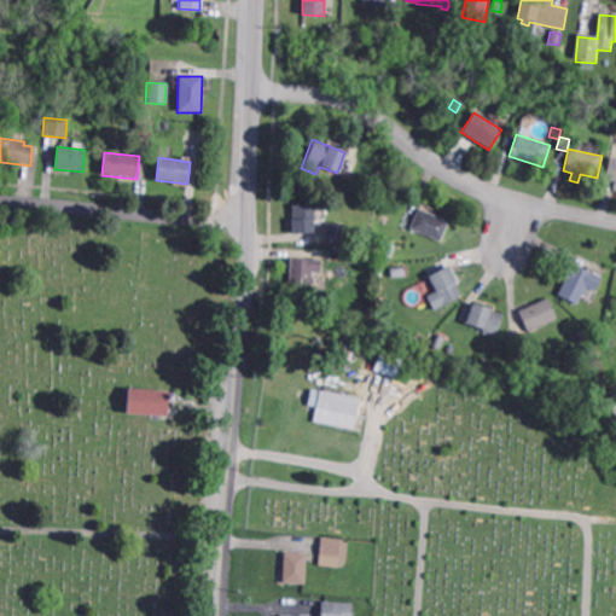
[(615,193),(612,193),(615,182),(604,181),(610,158),(615,158),(615,193)]
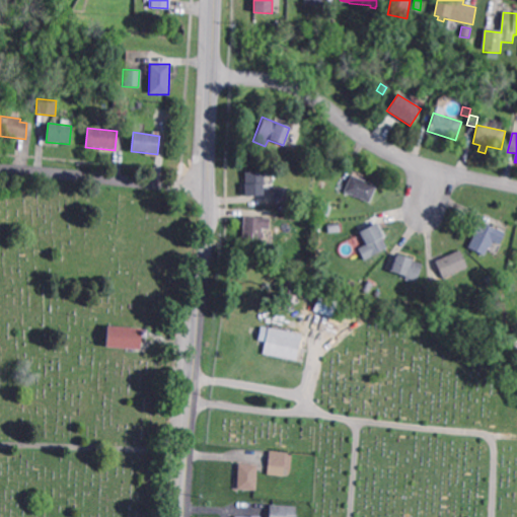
[(291,144),(286,142),(290,135),(295,137),(291,144)]
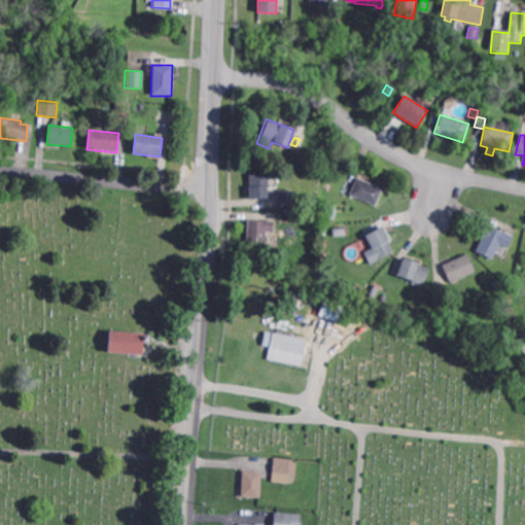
[(249,200),(247,175),(267,174),(268,199),(249,200)]
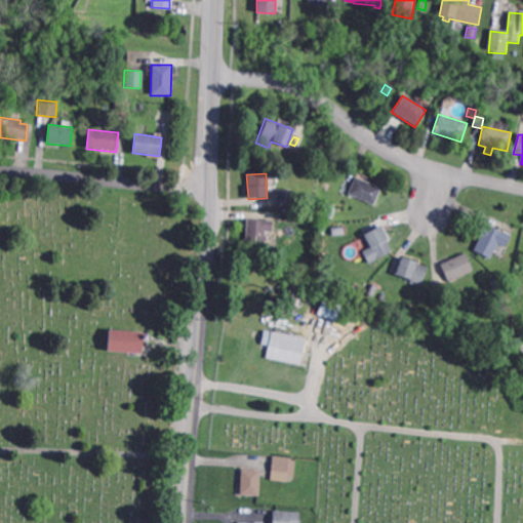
[(373,205),(348,194),(355,177),(381,189),(373,205)]
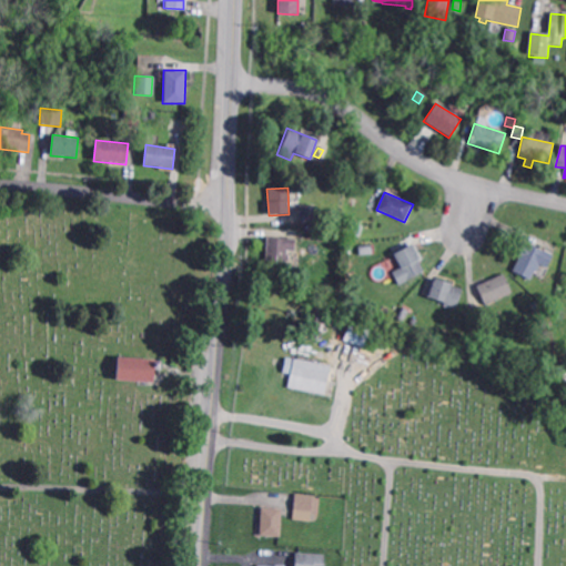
[(300,224),(299,209),(316,208),(317,223),(300,224)]
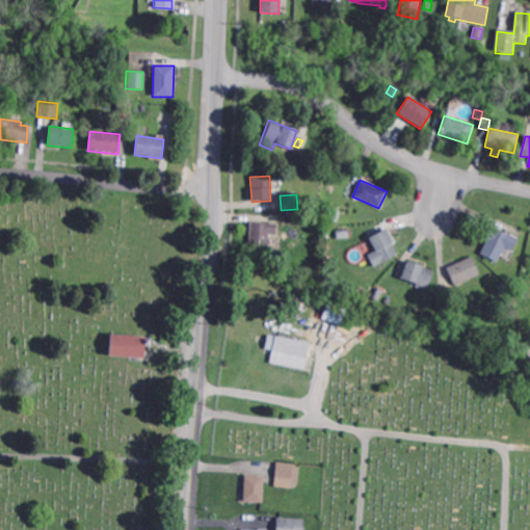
[(273,234),(267,234),(267,238),(269,238),(269,243),(266,243),(266,248),(247,248),(248,221),(273,222),(273,234)]
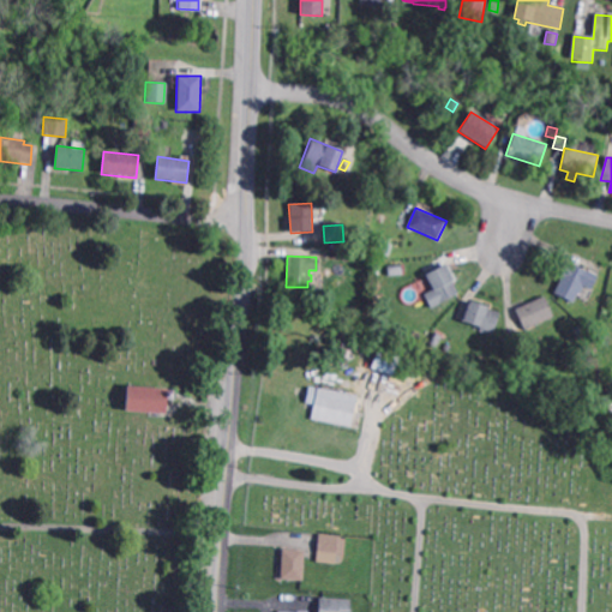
[(567,264),(568,262),(594,276),(588,288),(580,283),(571,301),(553,292),(561,277),(555,275),(562,262),(567,264)]
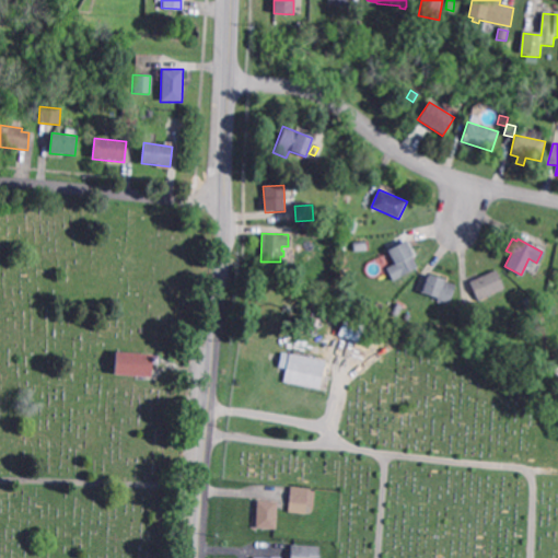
[(393,283),(386,270),(395,265),(388,252),(406,243),(414,257),(411,258),(418,269),(393,283)]
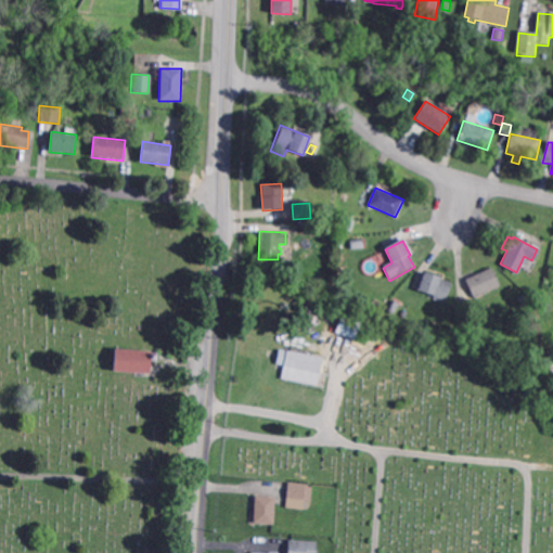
[(351,251),(350,243),(362,242),(363,251),(351,251)]
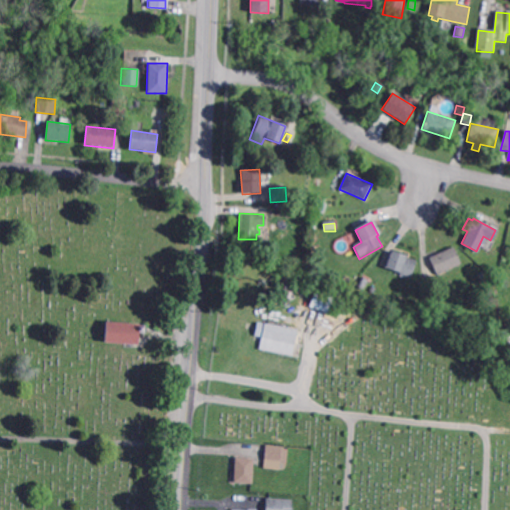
[(436,275),(429,258),(454,247),(461,264),(436,275)]
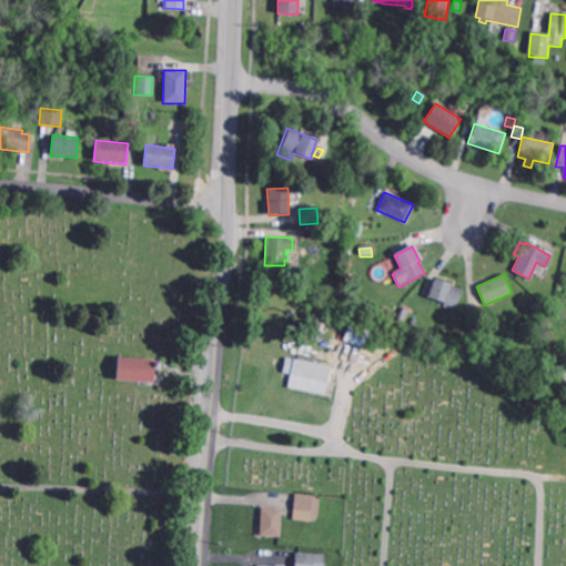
[(456,309),(443,304),(444,302),(427,296),(433,279),(463,289),(456,309)]
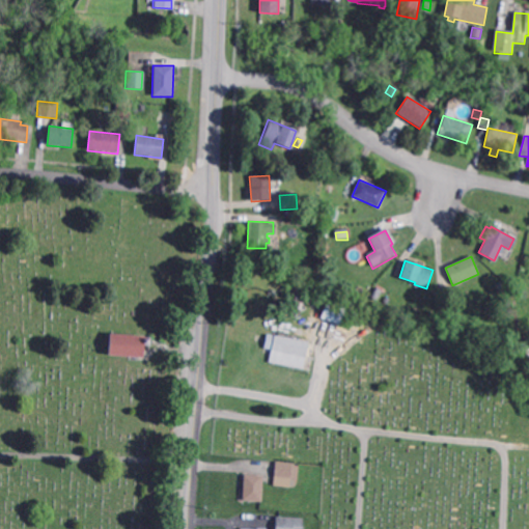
[(512,278),(507,275),(511,270),(516,273),(512,278)]
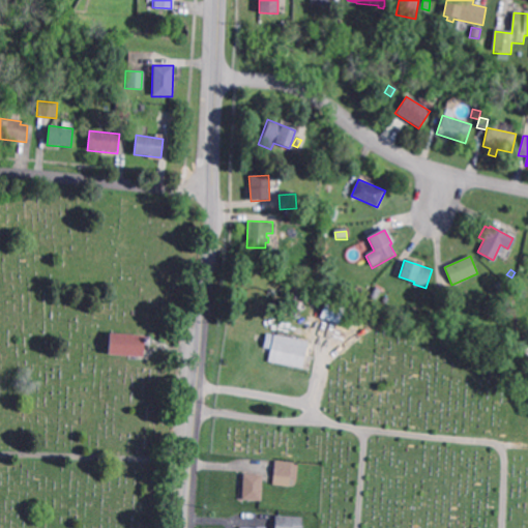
[(508,285),(502,280),(505,276),(511,282),(508,285)]
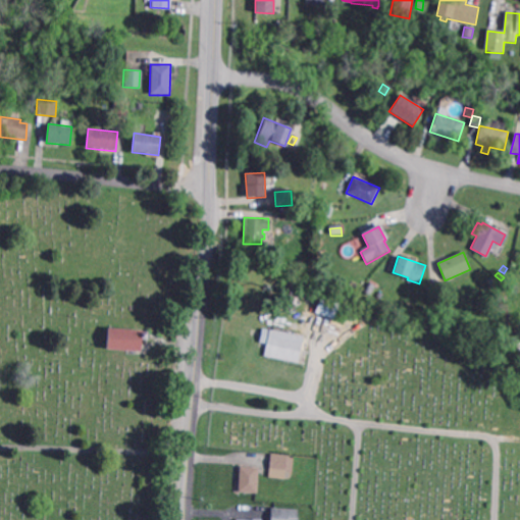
[(406,303),(403,296),(409,292),(415,296),(412,303),(406,303)]
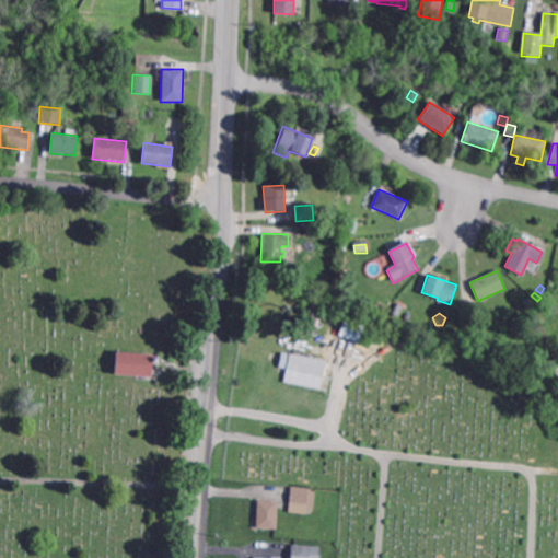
[(358,345),(338,337),(346,316),(365,324),(358,345)]
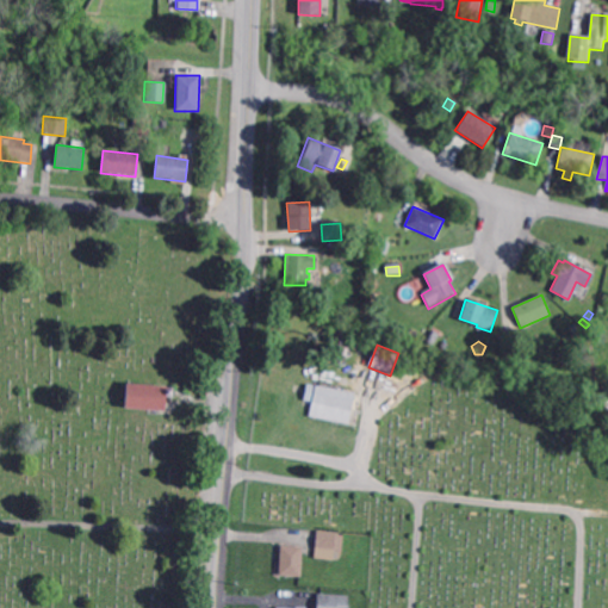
[(402,379),(392,376),(396,366),(405,368),(402,379)]
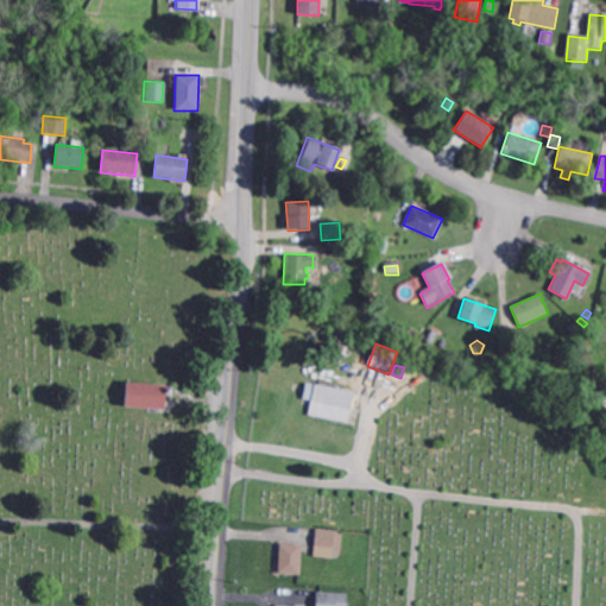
[(164,386),(170,386),(169,396),(163,396),(162,409),(122,406),(122,396),(119,396),(119,385),(124,385),(125,380),(164,384),(164,386)]
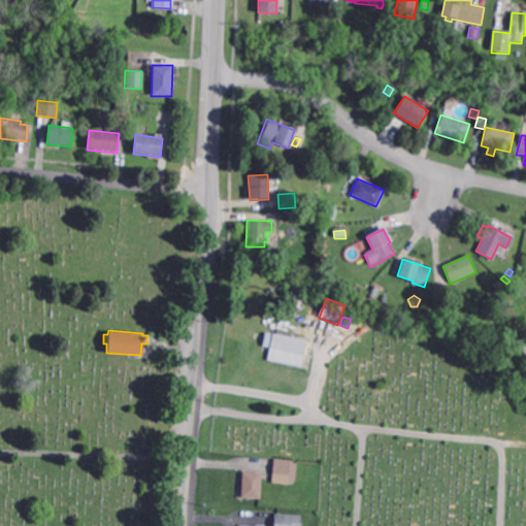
[(299,366),(265,360),(268,348),(259,346),(262,331),(304,339),(299,366)]
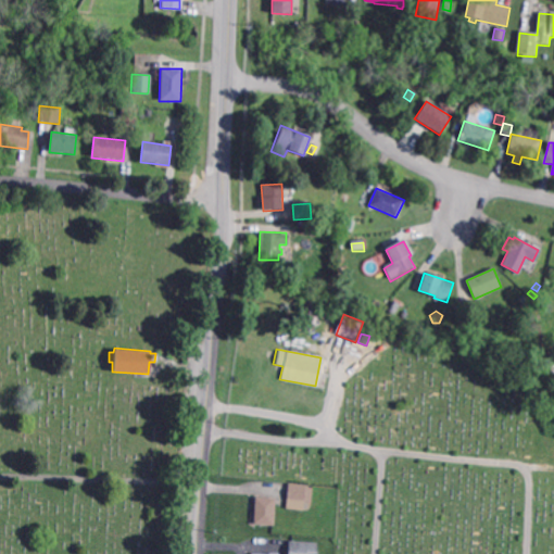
[(312,504),(303,504),(303,511),(286,510),(288,485),(305,486),(305,488),(313,489),(312,504)]
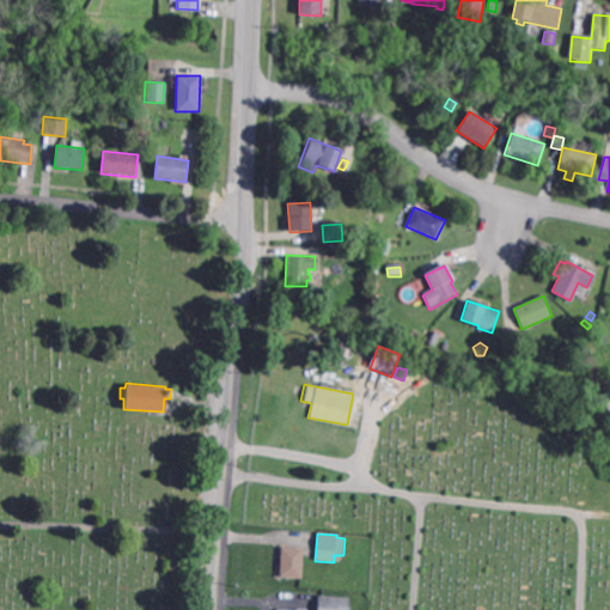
[(302,580),(279,578),(280,548),(304,549),(302,580)]
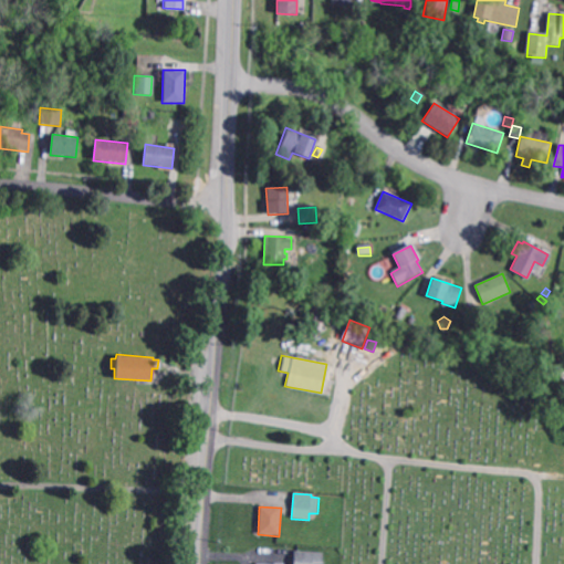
[(291,563),(292,551),(322,552),(321,563),(291,563)]
